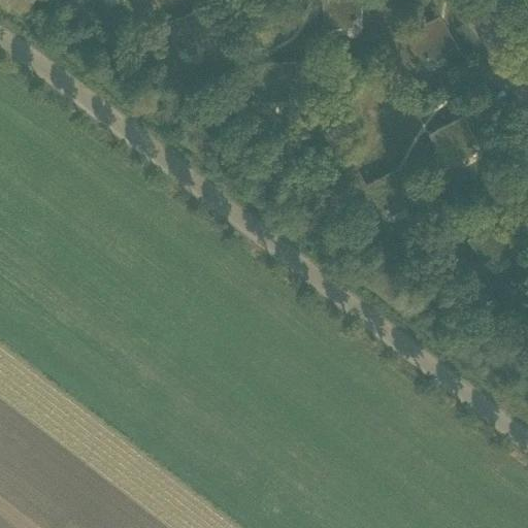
[(322,0),(324,29),(339,29),(339,23),(357,23),(356,5),(362,5),(361,0),(322,0)]
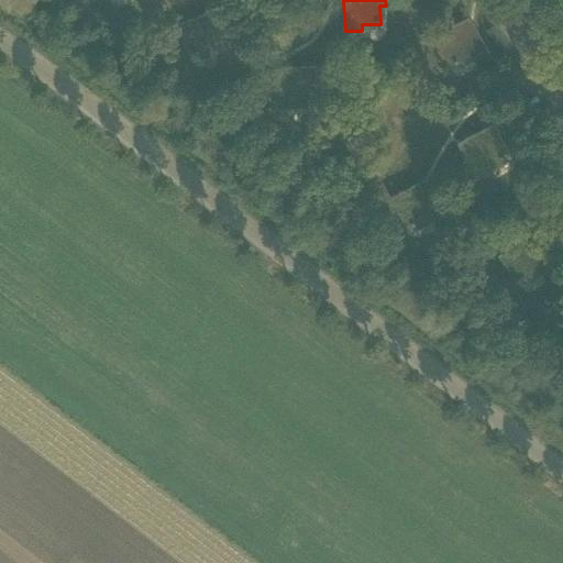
[(462,21),(433,36),(442,52),(446,48),(455,65),(472,56),(474,62),(489,54),(474,24),(470,28),(465,25),(462,21)]
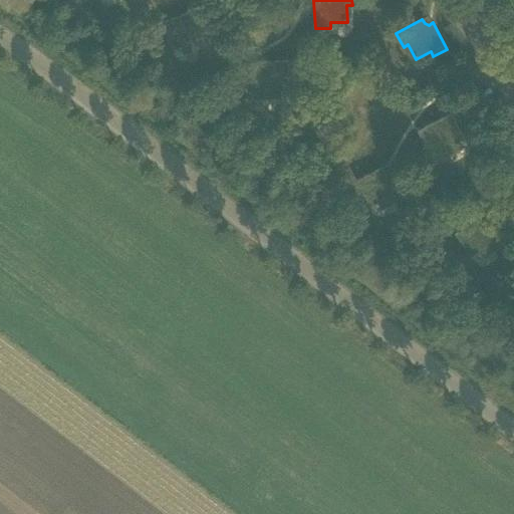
[(451,113),(425,127),(427,132),(426,136),(422,138),(435,164),(449,157),(446,153),(461,145),(454,130),(458,127),(451,113)]
